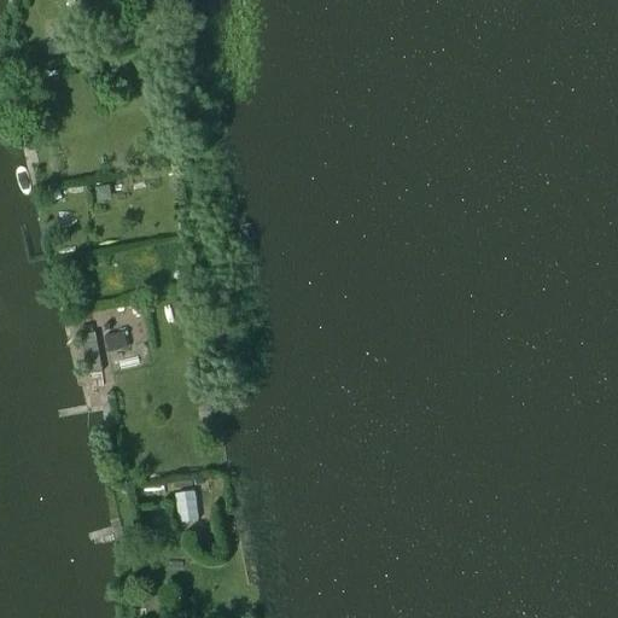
[(59,42),(47,44),(48,57),(62,54),(59,42)]
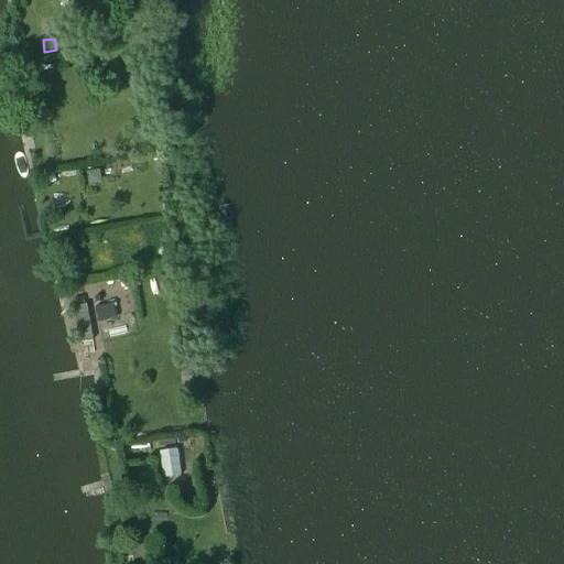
[(87,172),(89,185),(98,184),(101,179),(100,170),(87,172)]
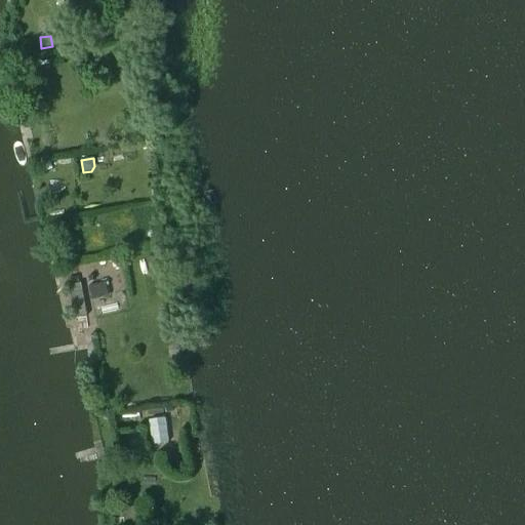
[(41,163),(43,171),(52,169),(51,161),(41,163)]
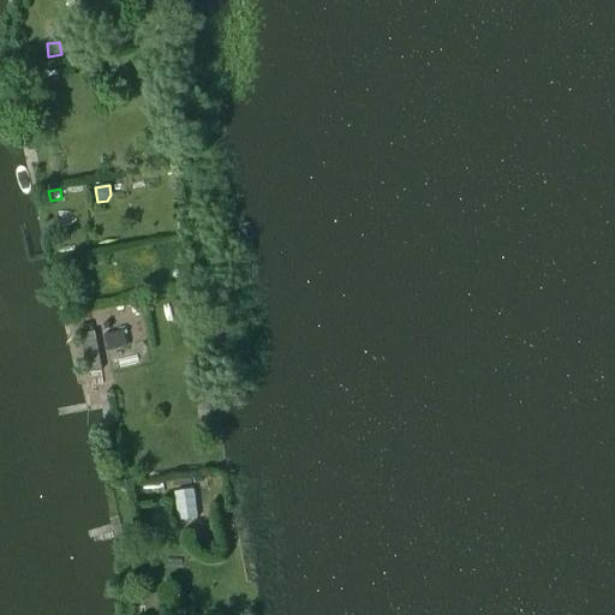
[(123,330),(103,336),(107,351),(127,346),(123,330)]
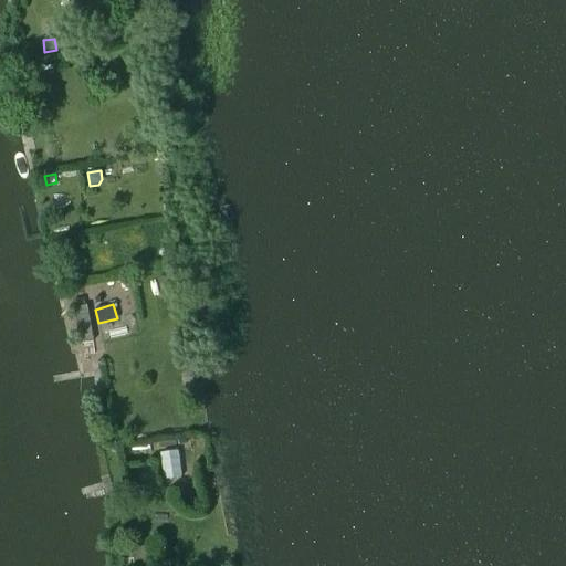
[(81,343),(93,341),(86,306),(73,308),(81,343)]
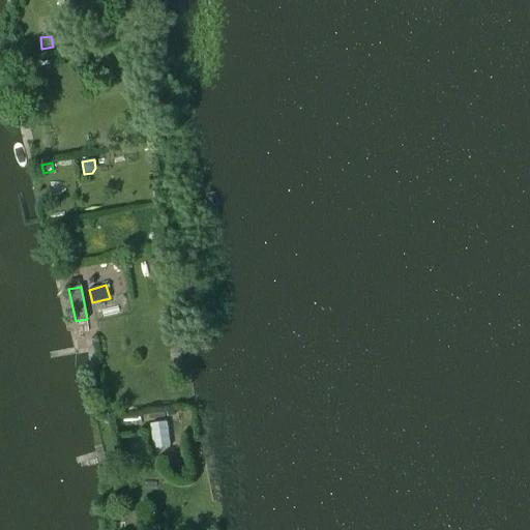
[(167,420),(150,422),(153,449),(171,446),(167,420)]
